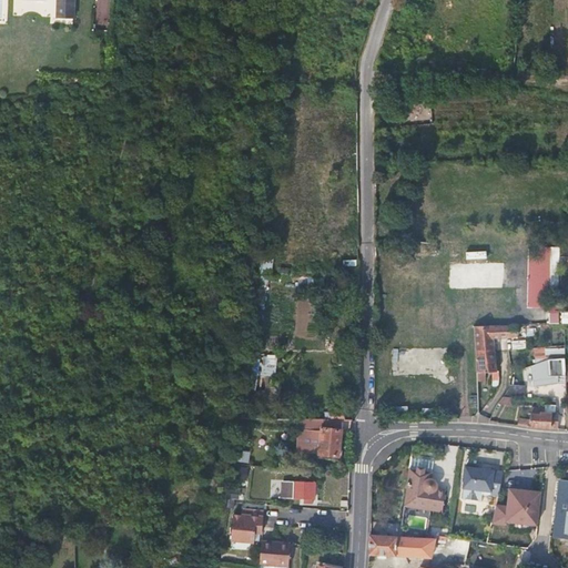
[(54,0),(54,16),(70,16),(71,0),(54,0)]
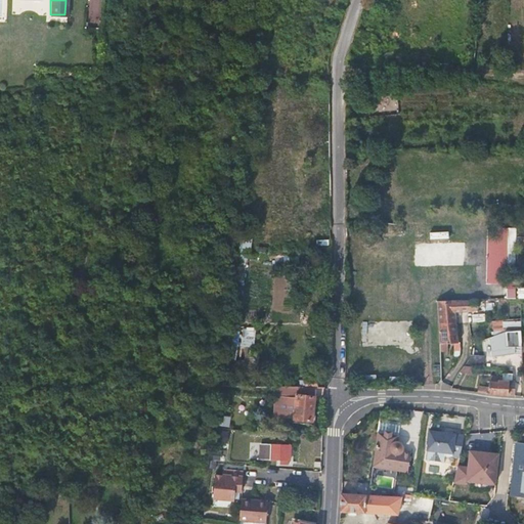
[(487,227),(486,284),(507,284),(508,236),(516,236),(516,227),(487,227)]
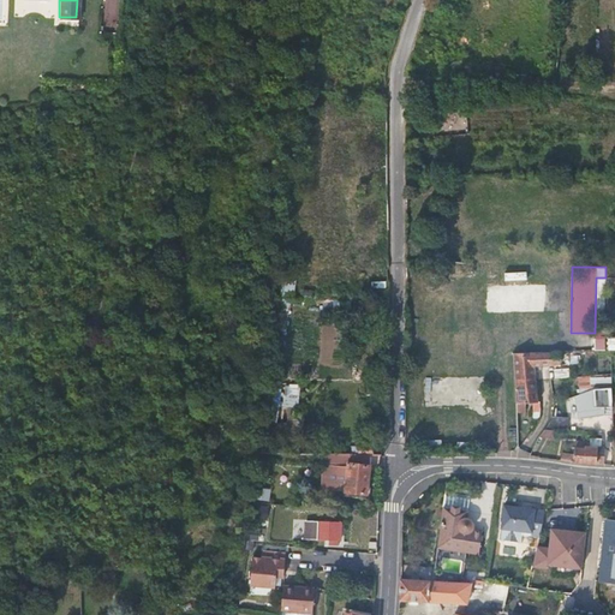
[(545,285),(487,285),(487,311),(545,311),(545,285)]
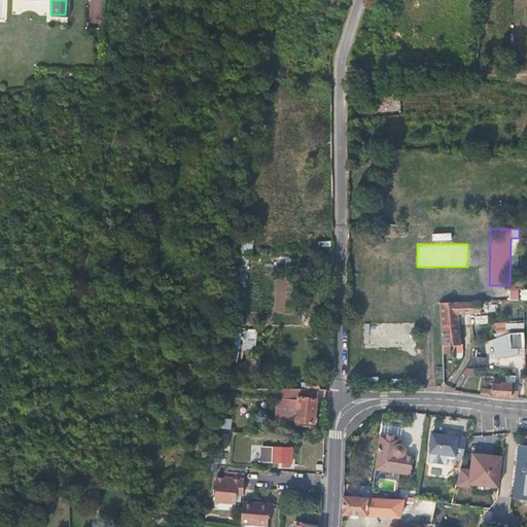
[(520,290),(511,290),(511,302),(520,301),(520,290)]
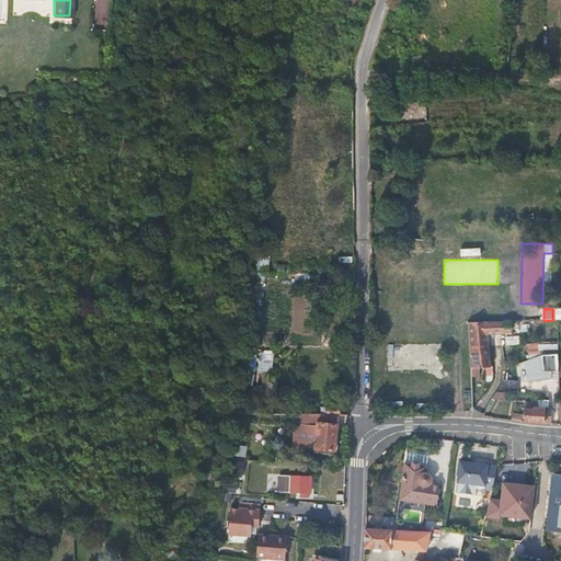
[(511,321),(469,322),(470,368),(490,367),(489,333),(503,333),(512,333),(511,321)]
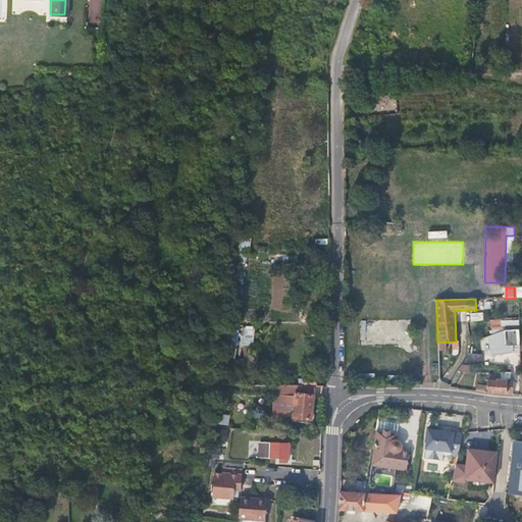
[(506,332),(520,331),(520,319),(504,320),(503,318),(491,319),(492,329),(493,336),(506,332)]
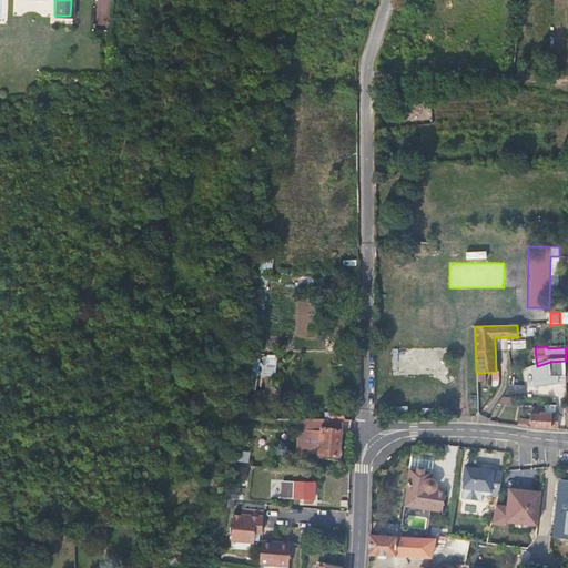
[(249,377),(276,377),(276,355),(249,355),(249,377)]
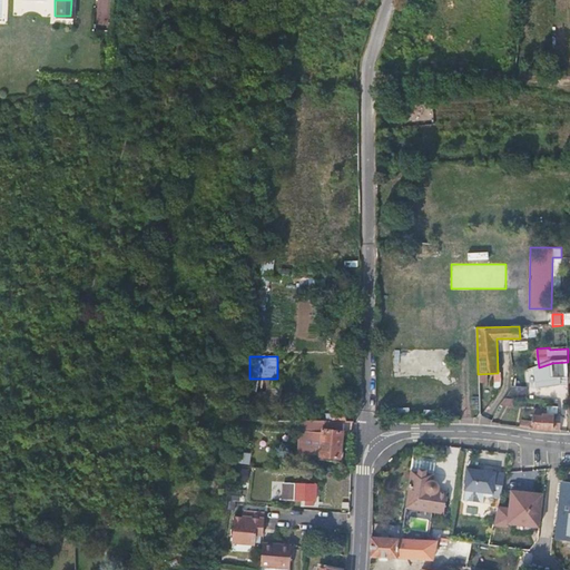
[(568,367),(568,362),(552,363),(539,367),(534,369),(538,390),(560,386),(560,383),(560,380),(569,379),(568,367)]
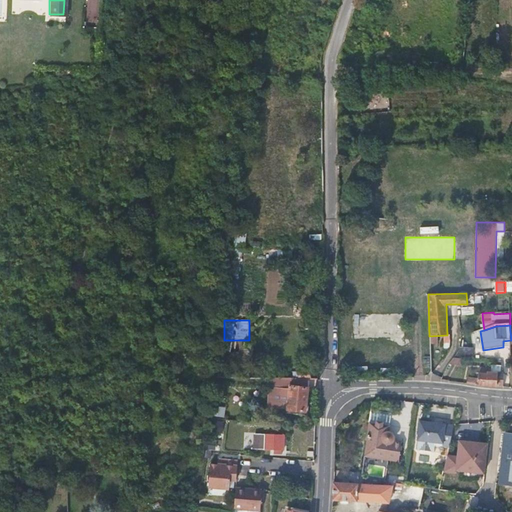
[(468,379),(468,384),(503,386),(503,375),(497,375),(497,368),(478,367),(477,379),(468,379)]
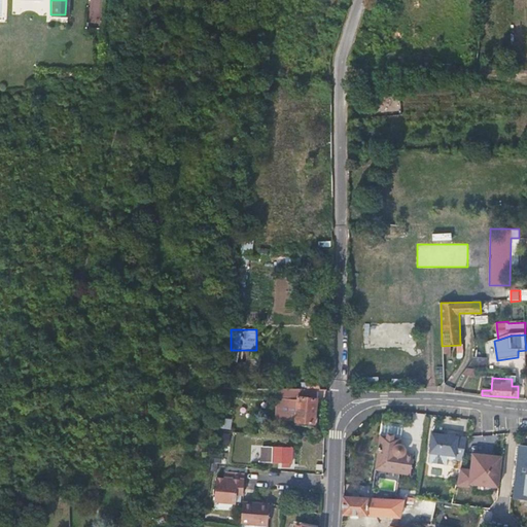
[(317,390),(321,390),(321,380),(309,380),(309,389),(317,390)]
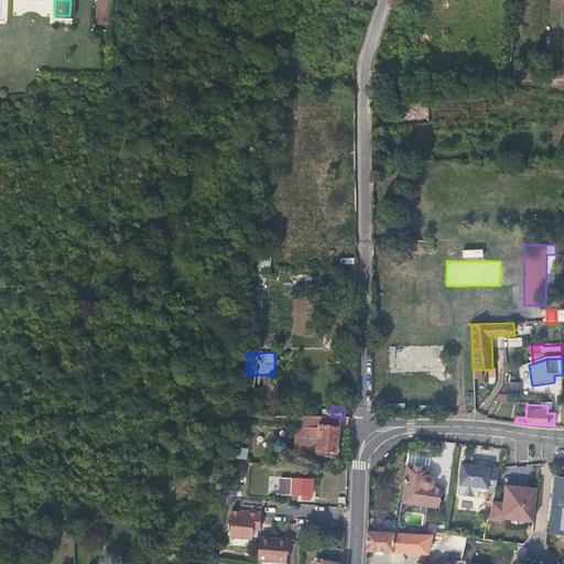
[(331,416),(297,415),(296,424),(322,426),(338,429),(339,418),(331,416)]
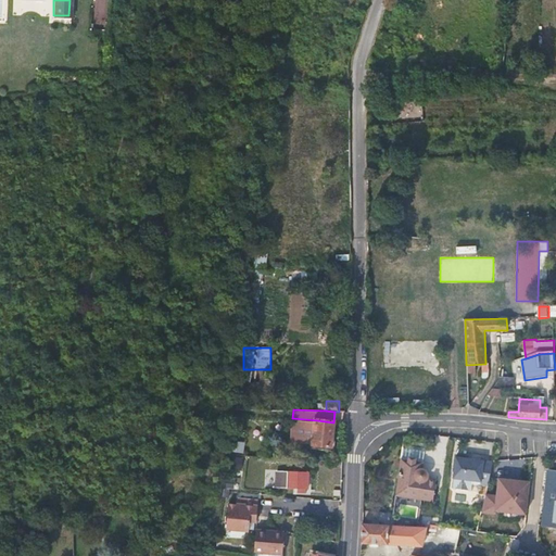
[(333,422),(317,420),(313,445),(331,447),(336,422),(333,422)]
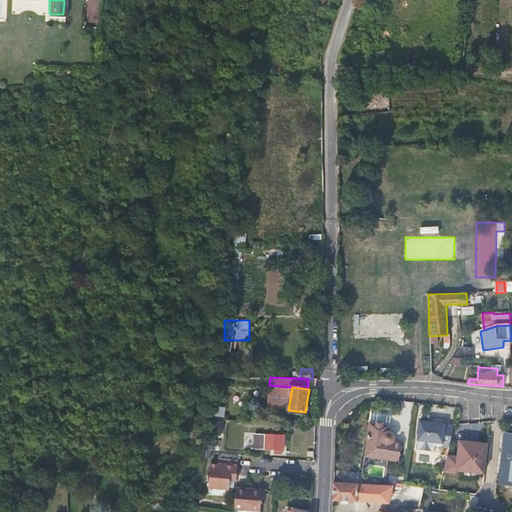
[(455,425),(424,418),(419,437),(444,443),(443,446),(450,447),(455,425)]
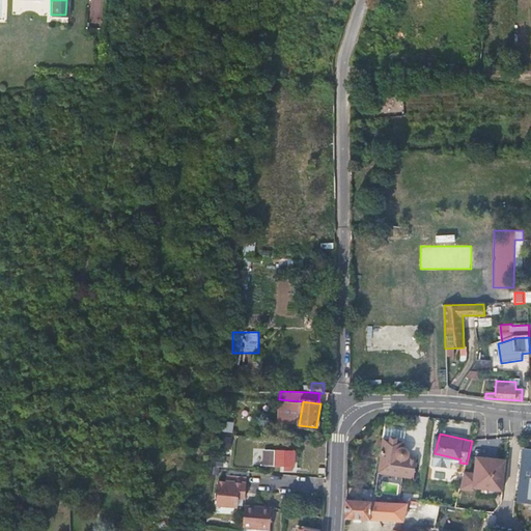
[(417,459),(409,457),(409,456),(410,455),(410,454),(410,453),(409,452),(409,451),(408,450),(408,449),(407,449),(406,448),(404,448),(403,448),(404,442),(383,439),(378,473),(414,478),(417,459)]
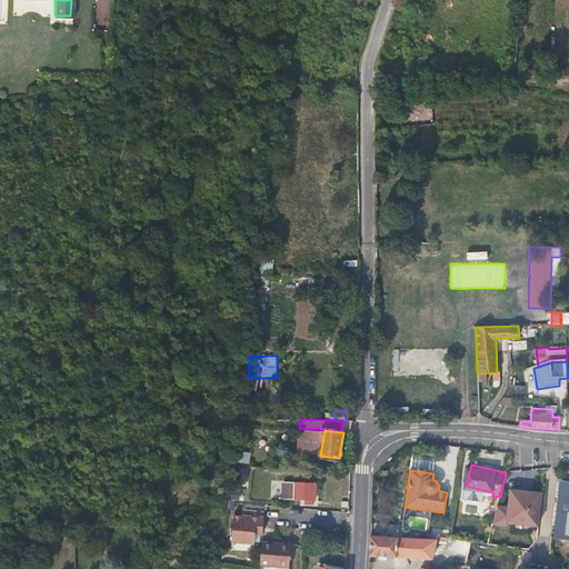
[(317,482),(283,481),(282,499),(317,500),(317,482)]
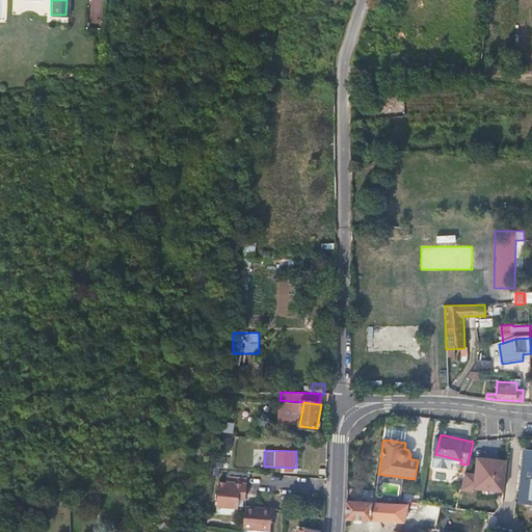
[(531,503),(531,451),(525,451),(519,502),(531,503)]
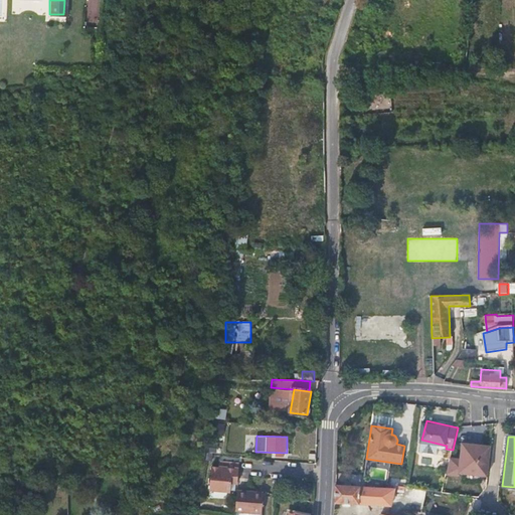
[(462,460),(451,458),(447,475),(459,476),(460,473),(488,476),(491,447),(466,444),(463,444),(462,460)]
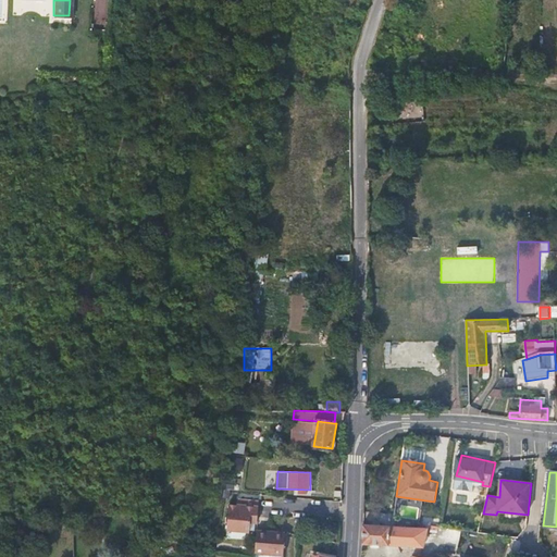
[(258,512),(259,500),(244,499),(243,505),(236,504),(230,504),(226,529),(248,531),(250,521),(257,521),(258,512)]
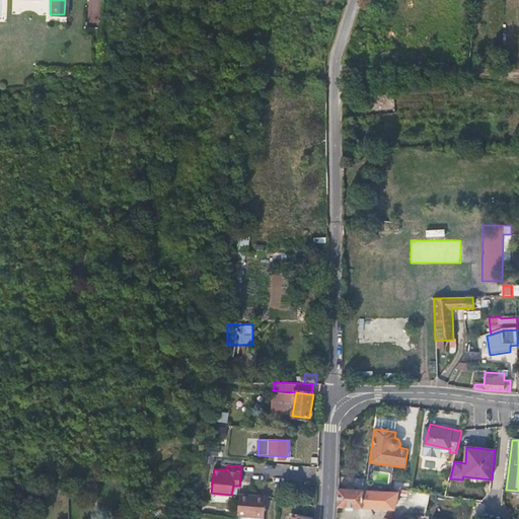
[(399,493),(339,489),(338,507),(394,510),(399,493)]
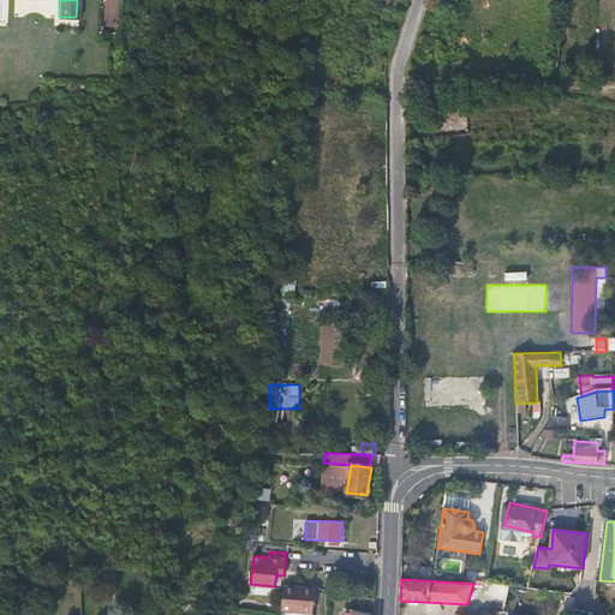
[(282,584),(280,610),(284,610),(282,614),(310,614),(311,614),(314,587),(282,584)]
